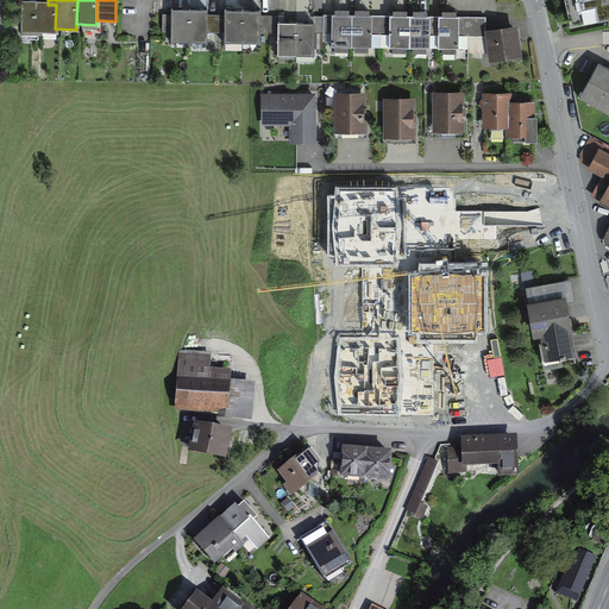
[(608,0),(563,0),(570,29),(608,20),(608,0)]
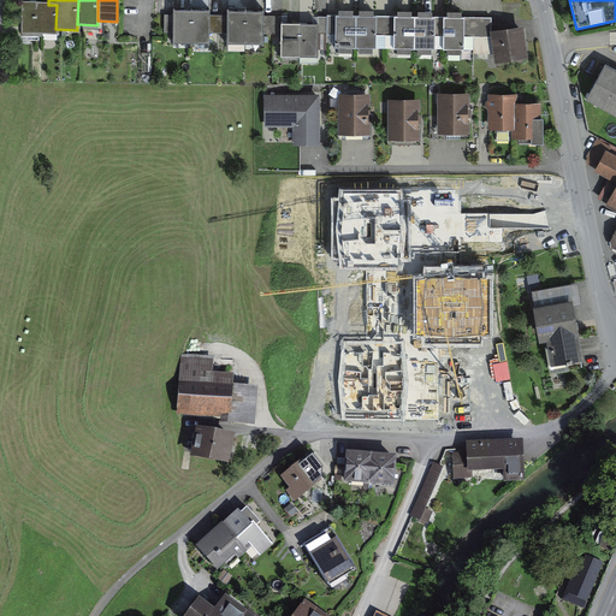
[(55,36),(55,29),(57,5),(48,5),(23,4),(22,34),(55,36)]
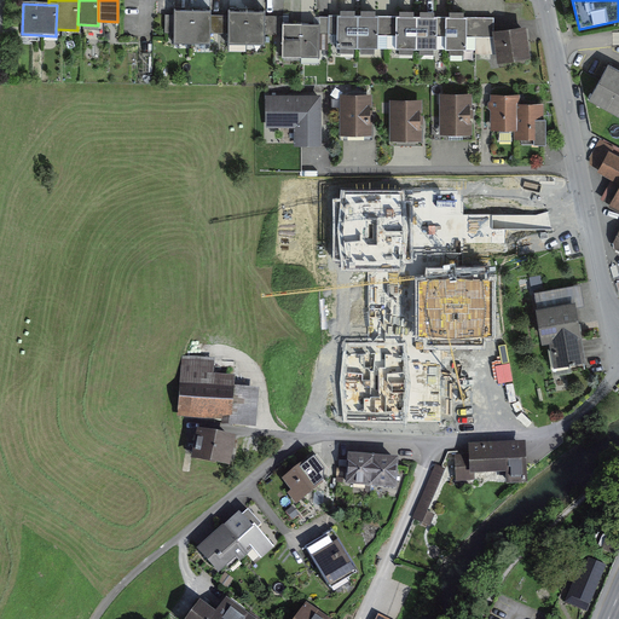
[(175,42),(192,44),(194,13),(175,13),(175,16),(168,16),(168,33),(175,33),(175,42)]
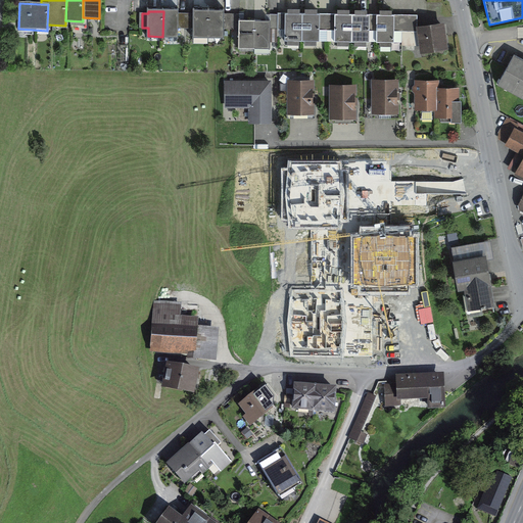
[(177,28),(185,28),(186,15),(178,15),(178,11),(163,11),(162,37),(177,37),(177,28)]
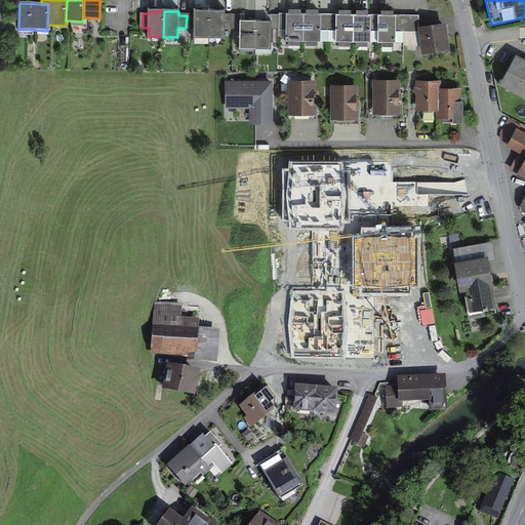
[(195,37),(208,37),(209,11),(195,11),(195,16),(187,15),(186,28),(195,28),(195,37)]
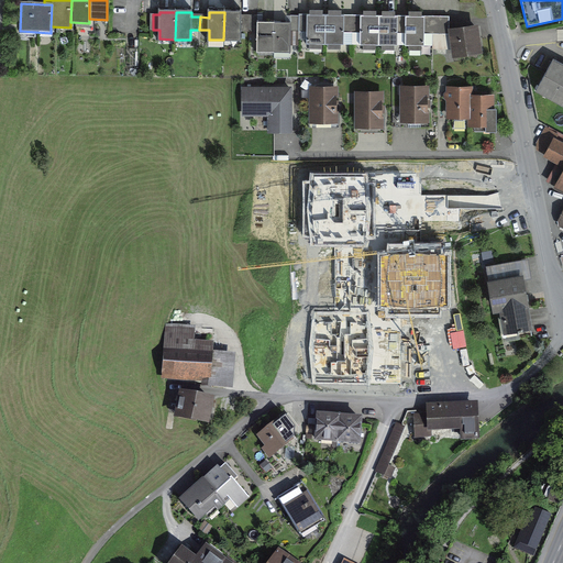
[(241,12),(224,12),(223,40),(240,41),(240,32),(250,32),(250,17),(241,15),(241,12)]
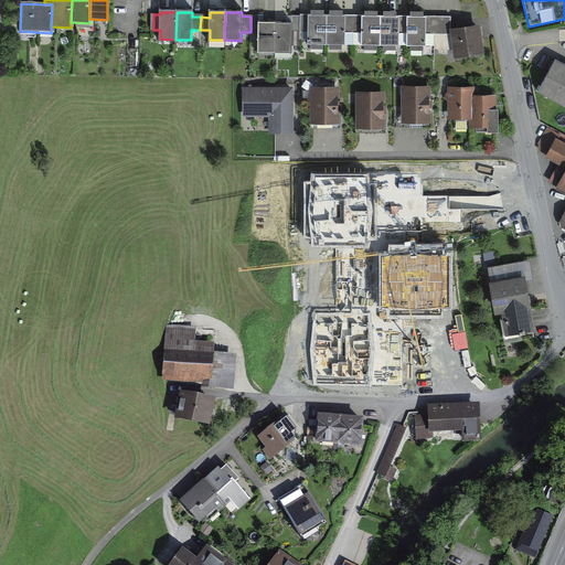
[(334,16),(308,14),(307,44),(334,44),(334,16)]
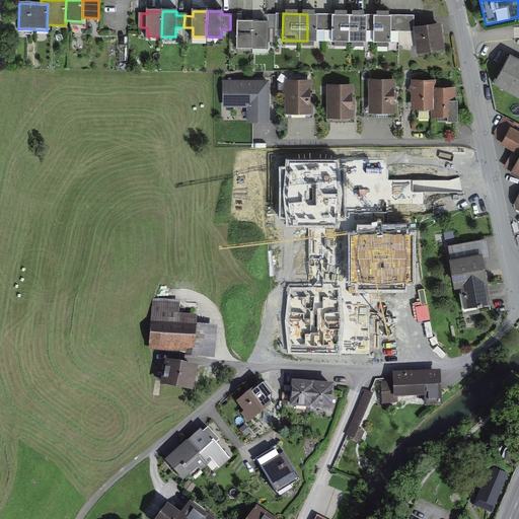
[(332,14),(307,14),(307,41),(331,42),(332,14)]
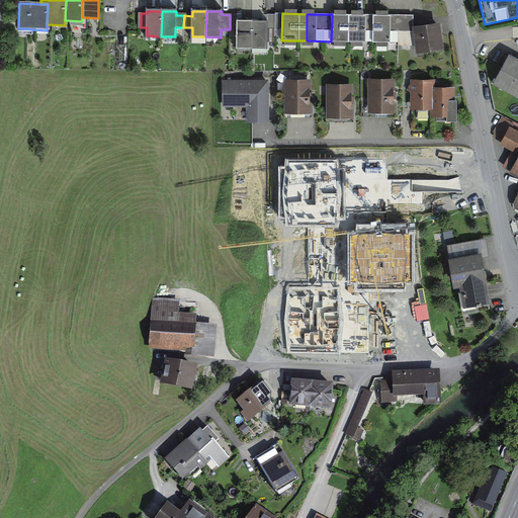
[(352,15),(332,14),(331,41),(351,41),(352,15)]
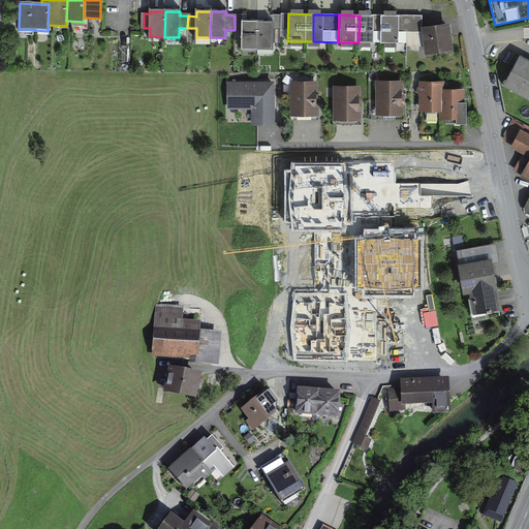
[(380,16),(360,16),(359,42),(380,43),(380,16)]
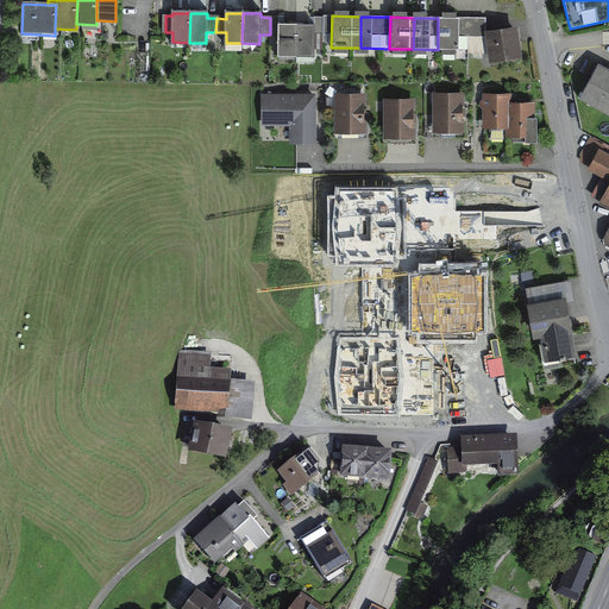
[(487,19),(438,18),(438,50),(459,50),(459,37),(487,37),(487,19)]
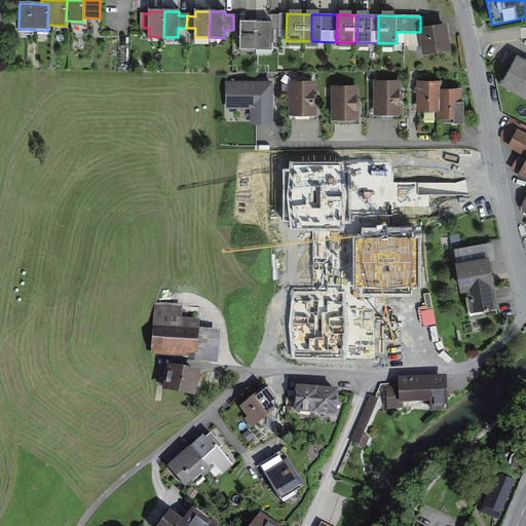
[(255,48),(256,22),(240,22),(240,48),(255,48)]
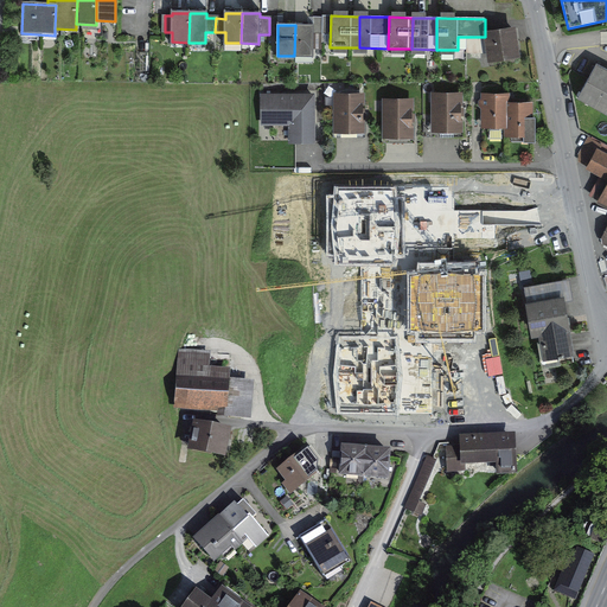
[(312,57),(312,25),(295,25),(294,56),(312,57)]
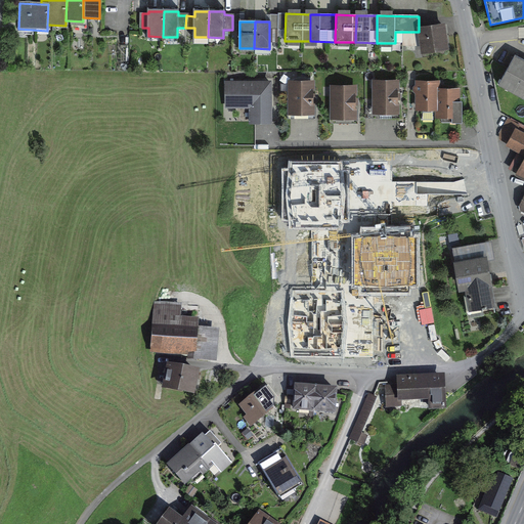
[(444,25),(419,29),(423,54),(448,50),(444,25)]
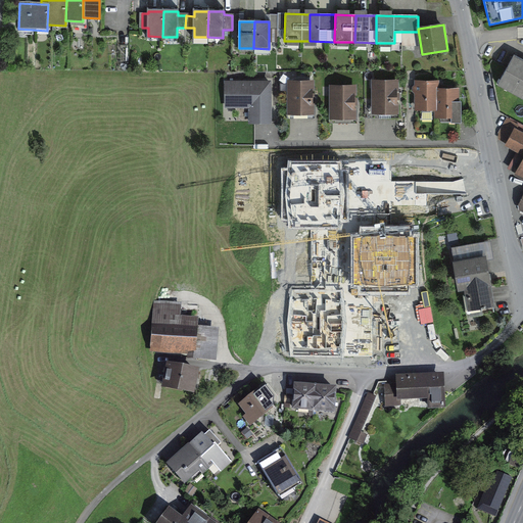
[(522,60),(514,56),(496,87),(522,100),(522,60)]
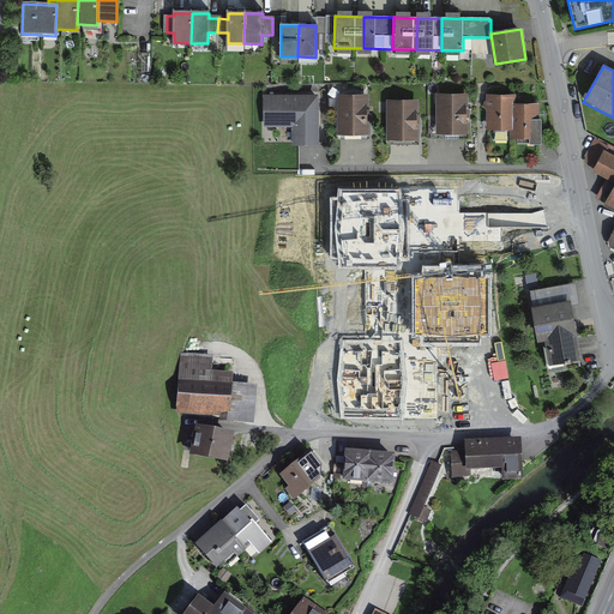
[(468,94),(437,94),(437,134),(469,134),(468,94)]
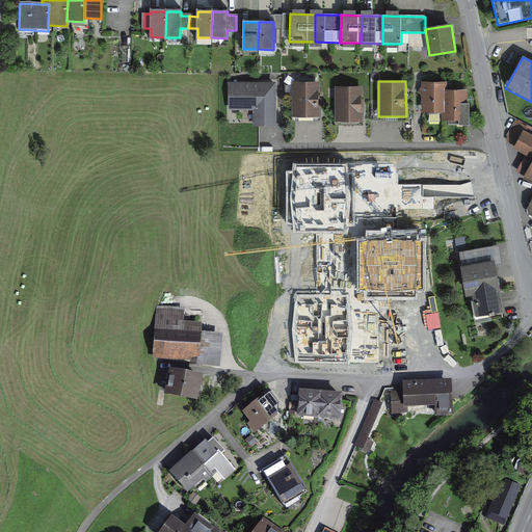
[(276,82),(228,82),(228,111),(253,111),(253,127),(276,127),(276,82)]
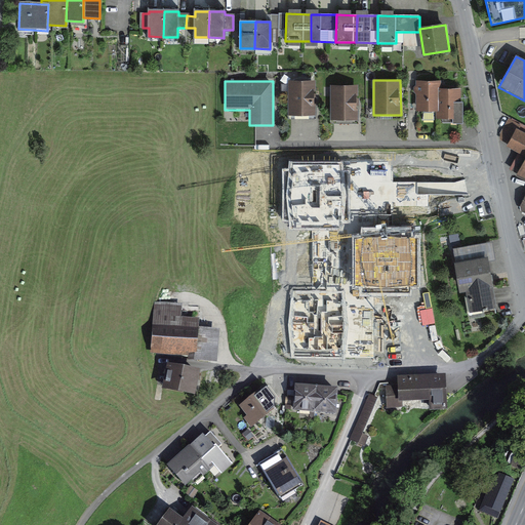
[(316,81),(288,81),(288,115),(316,114),(316,81)]
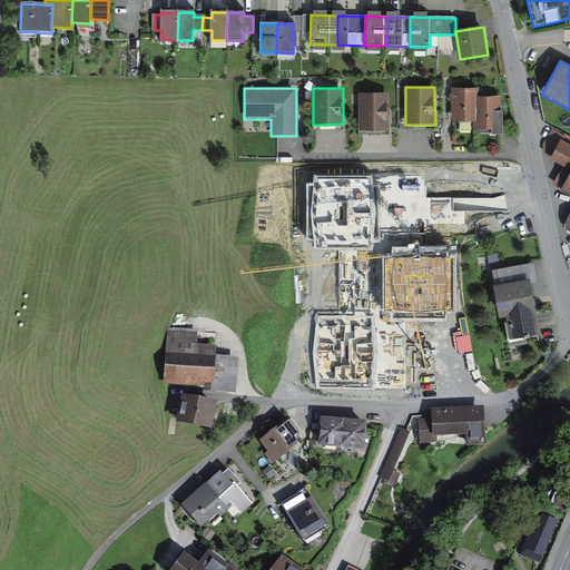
[(454,119),(477,120),(477,98),(477,90),(454,90),(454,119)]
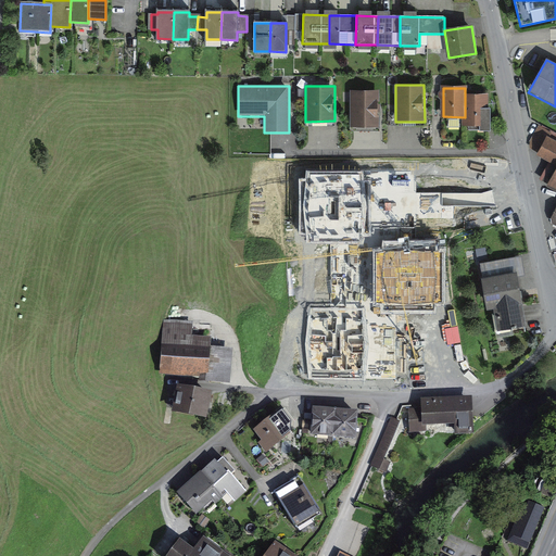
[(380,90),(351,90),(352,128),(380,128),(380,90)]
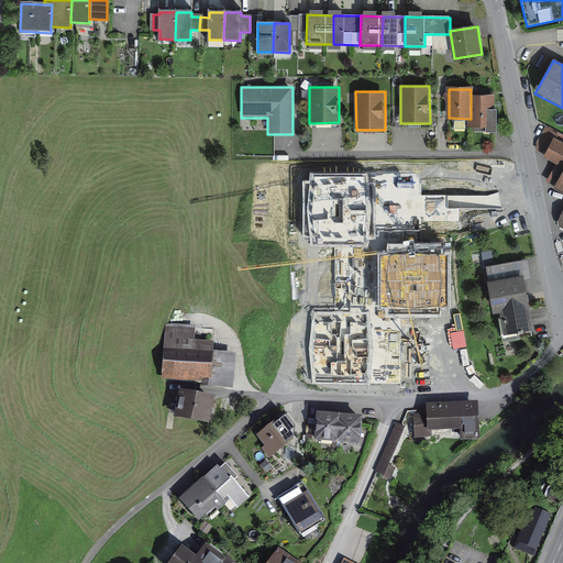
[(492,97),(471,97),(471,119),(471,125),(486,125),(485,131),(495,132),(495,111),(492,110),(492,97)]
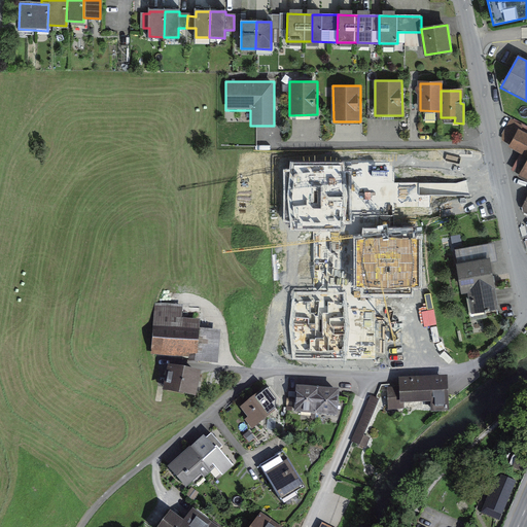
[(499,140),(511,145),(519,130),(522,125),(511,118),(499,140)]
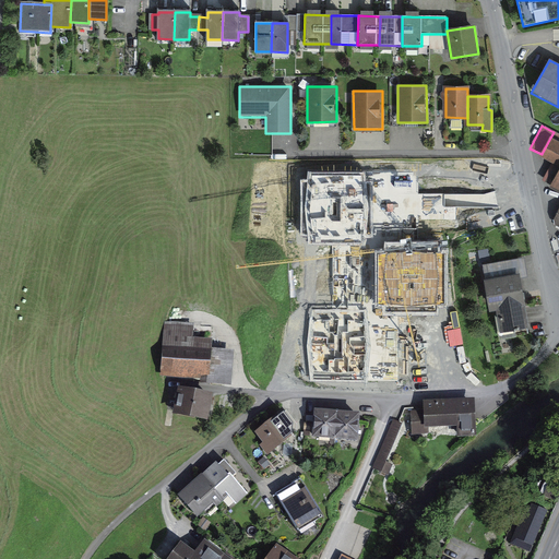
[(558,142),(550,138),(542,154),(539,157),(558,167),(558,170),(549,189),(558,193),(558,142)]
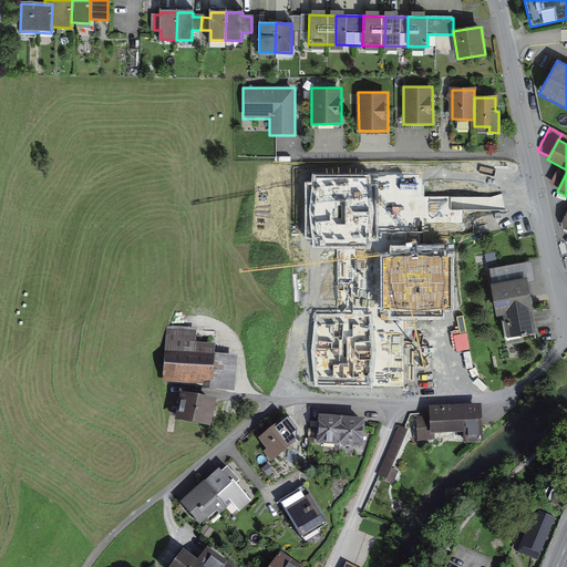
[(526,279),(491,286),(497,317),(503,317),(507,339),(537,333),(526,279)]
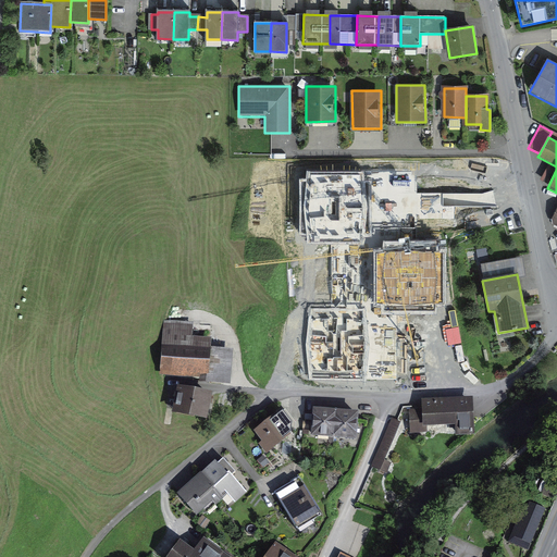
[(164,320),(161,373),(200,376),(200,380),(229,382),(231,347),(211,346),(212,336),(193,335),(194,321),(164,320)]
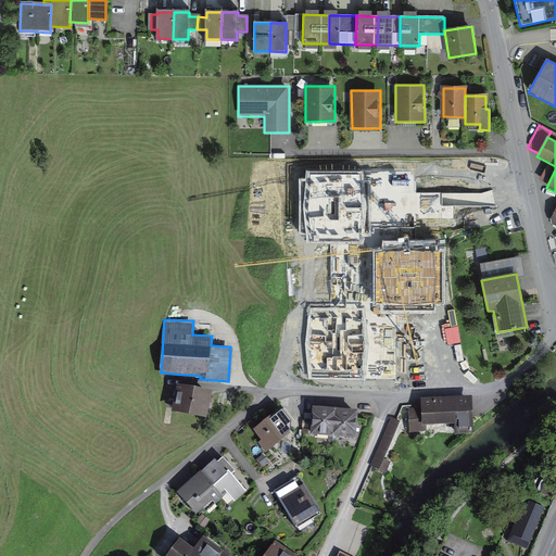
[(176,382),(171,408),(206,416),(212,390),(176,382)]
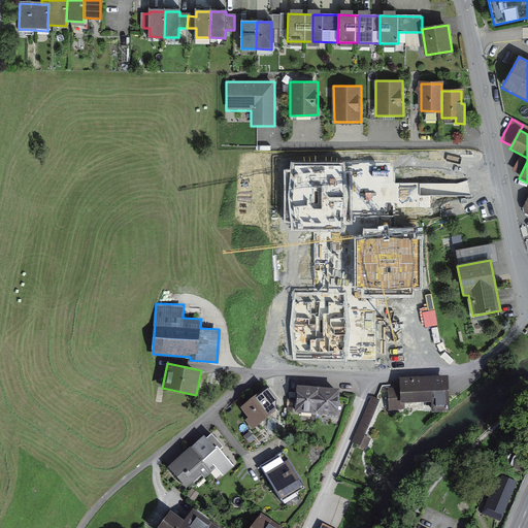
[(400,387),(388,387),(389,409),(404,408),(404,402),(432,400),(432,410),(450,409),(448,376),(400,380),(400,387)]
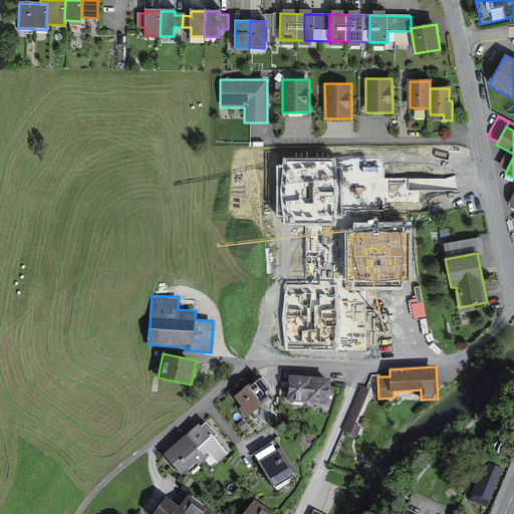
[(309,379),(292,377),(290,399),(308,400),(309,379)]
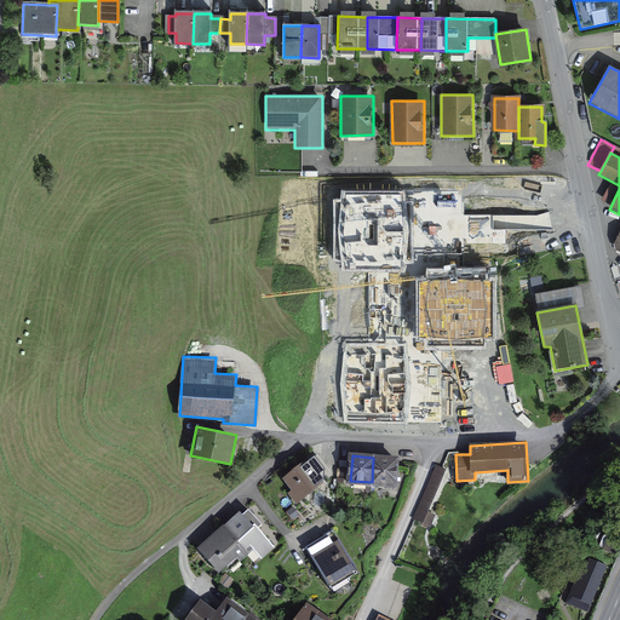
[(395,459),(373,458),(372,482),(392,484),(395,459)]
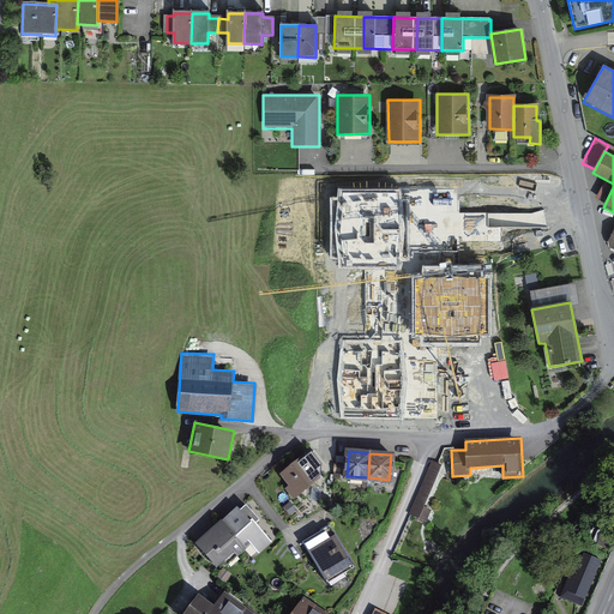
[(302,456),(280,473),(287,482),(278,489),(288,501),(292,498),(293,499),(319,480),(320,479),(314,469),(302,456)]
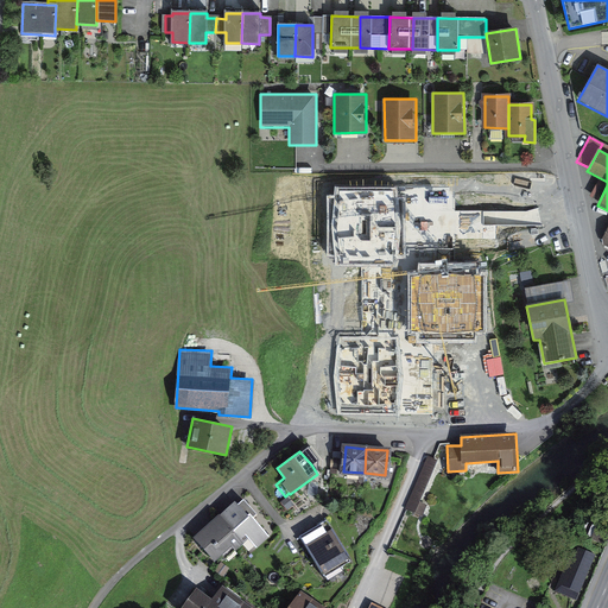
[(323,476),(328,455),(314,453),(311,464),(317,474),(316,475),(323,476)]
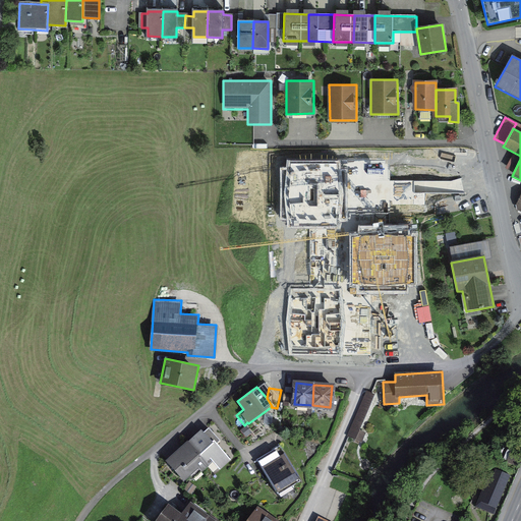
[(366,391),(348,436),(361,442),(365,432),(359,429),(374,394),(366,391)]
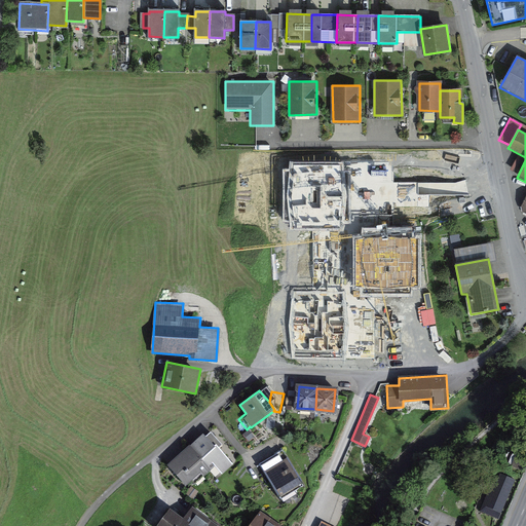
[(261,428),(255,433),(261,441),(267,436),(261,428)]
